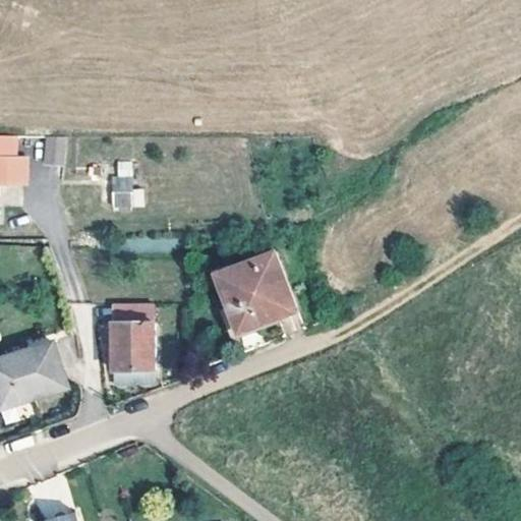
[(0,182),(26,182),(26,161),(16,161),(16,136),(0,135),(0,182)]
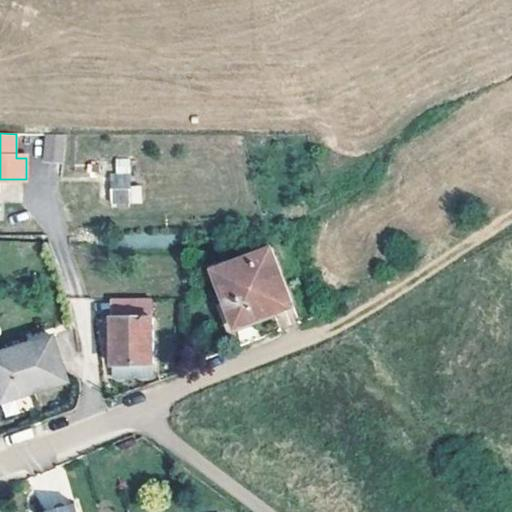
[(66,161),(66,133),(40,133),(40,161),(66,161)]
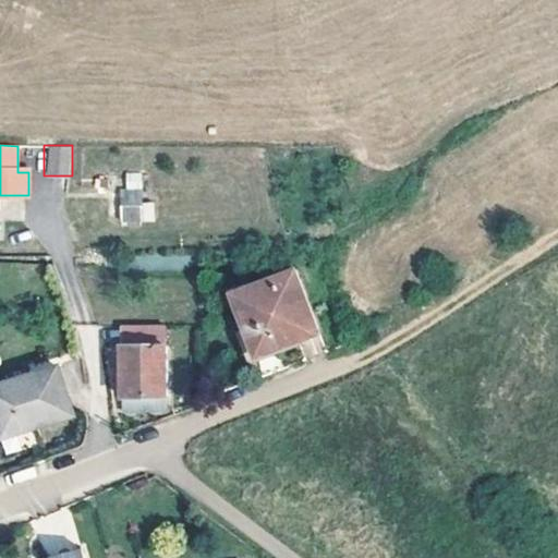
[(109,189),(109,180),(95,180),(94,190),(109,189)]
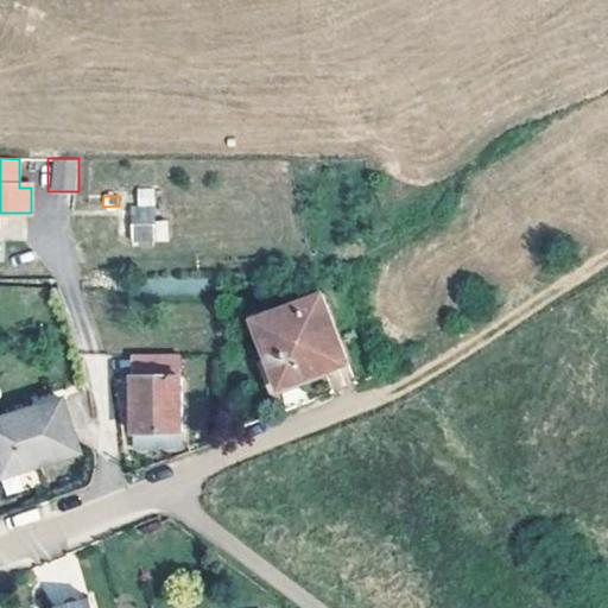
[(154,209),(131,207),(132,240),(156,240),(154,209)]
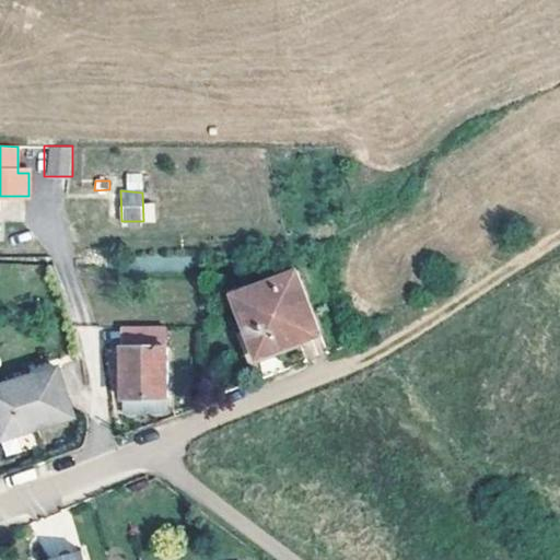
[(321,333),(295,271),(232,298),(247,335),(251,333),(255,343),(273,336),(280,349),(321,333)]
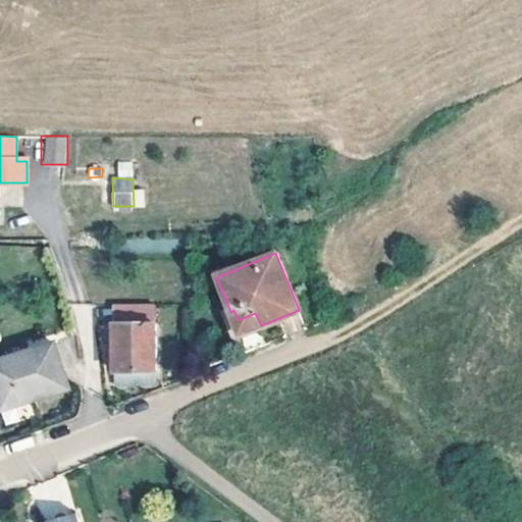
[(114,304),(114,325),(153,324),(152,303),(114,304)]
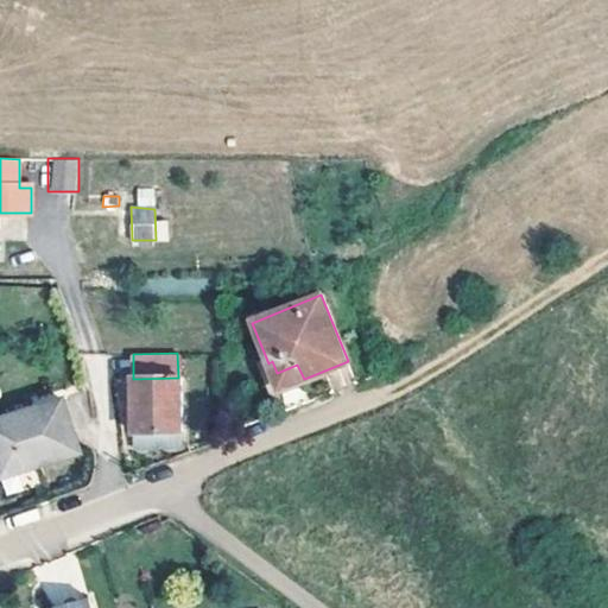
[(304,379),(297,365),(277,373),(282,387),(304,379)]
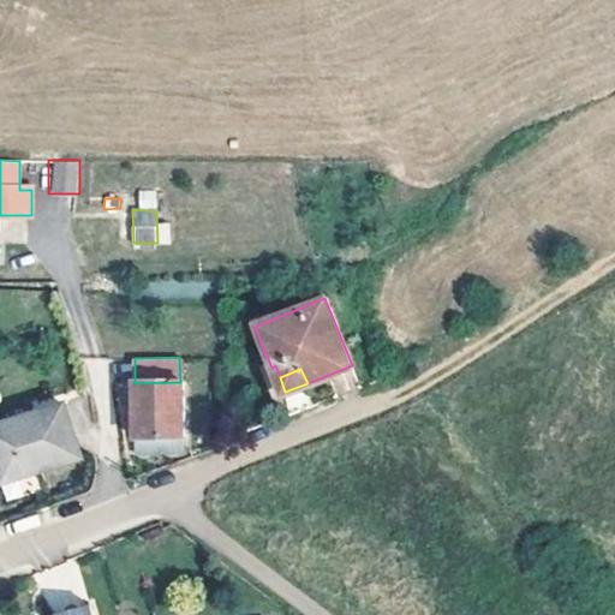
[(181,452),(180,382),(135,383),(136,454),(181,452)]
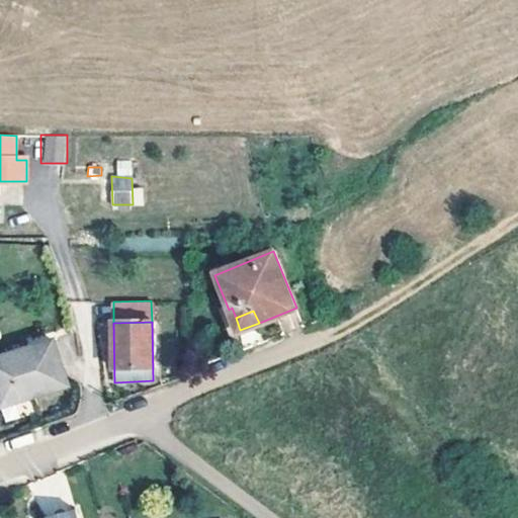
[(67,384),(55,342),(0,357),(0,395),(27,386),(30,396),(67,384)]
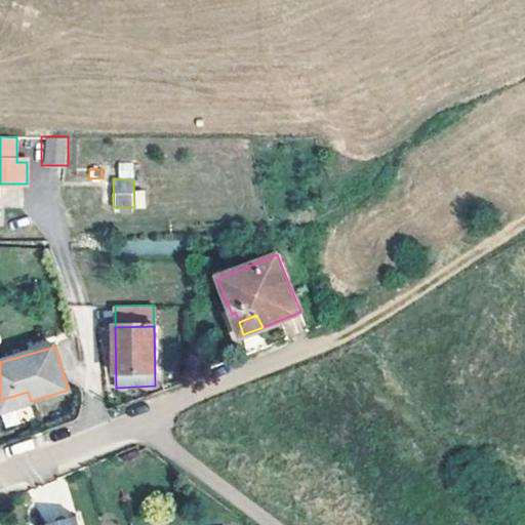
[(31,401),(28,392),(0,400),(0,404),(2,409),(31,401)]
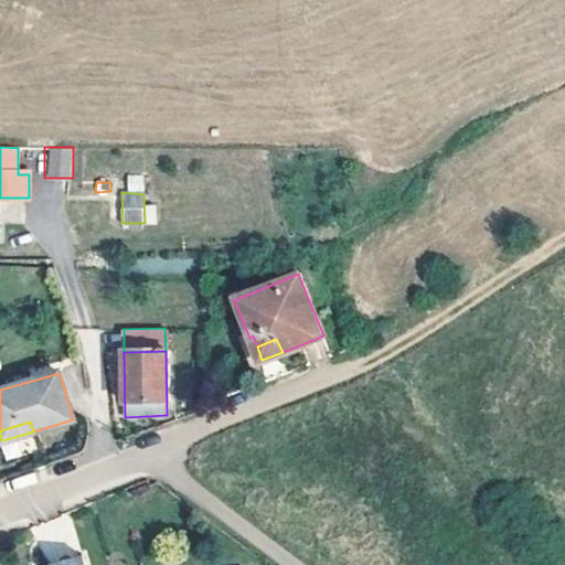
[(4,460),(36,450),(32,437),(1,446),(4,460)]
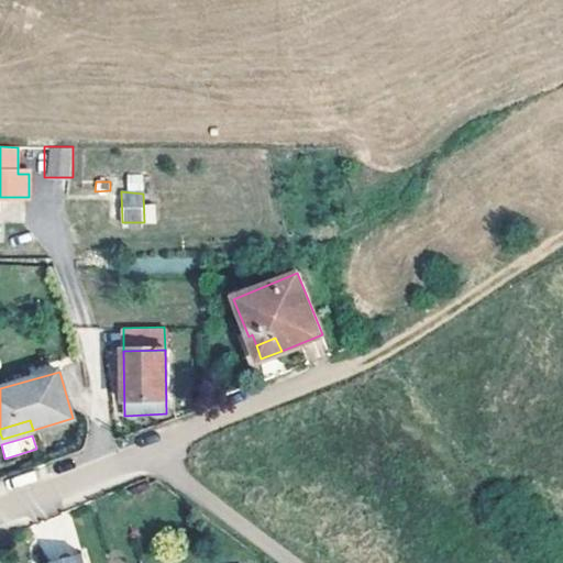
[(46,560),(83,544),(68,510),(32,526),(46,560)]
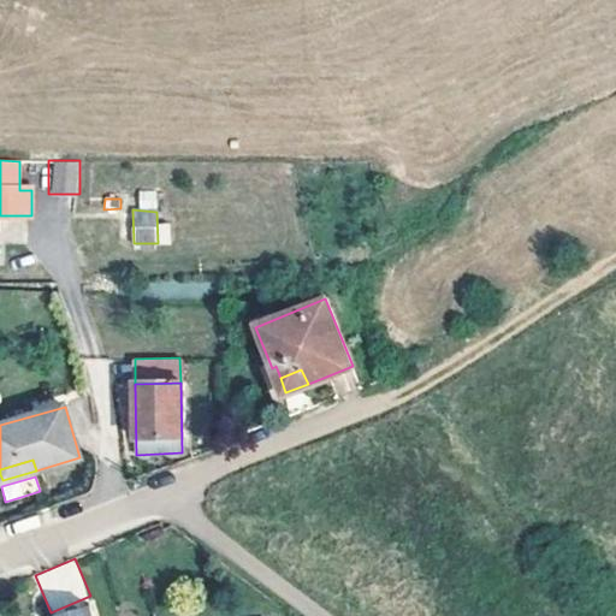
[(90,615),(88,605),(53,615),(90,615)]
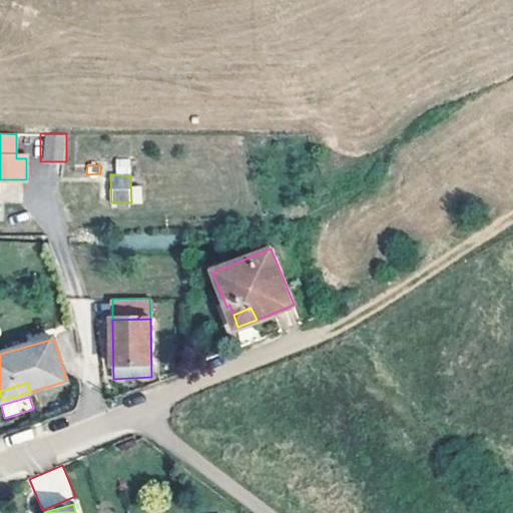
All buildings are outlined.
